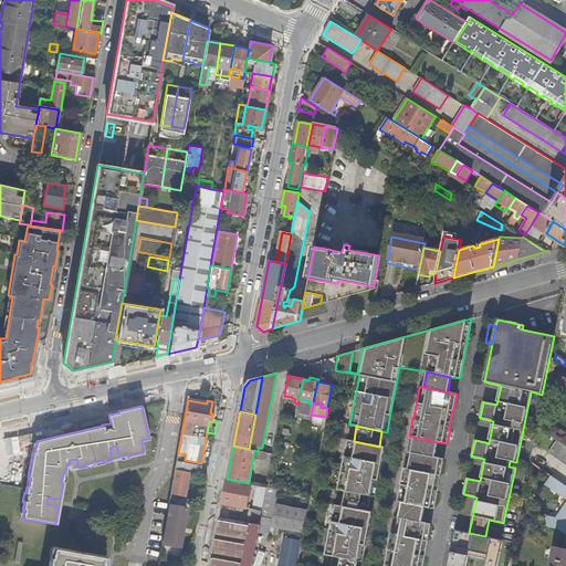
[(409,436),(406,452),(435,458),(438,442),(409,436)]
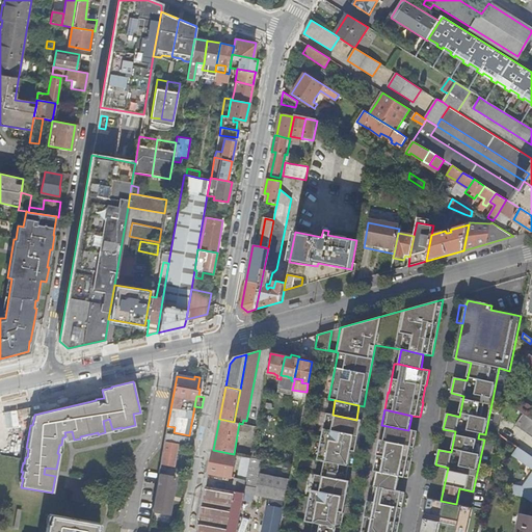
[(348,467),(352,468),(355,449),(354,449),(357,439),(362,421),(356,420),(333,415),(326,414),(317,460),(323,462),(348,467)]
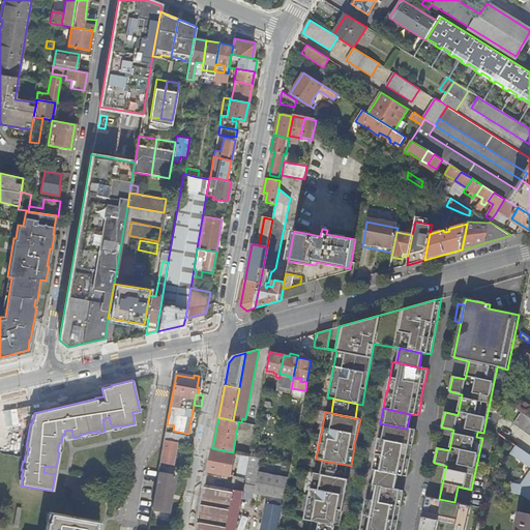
[(529,434),(529,417),(523,412),(514,423),(529,434)]
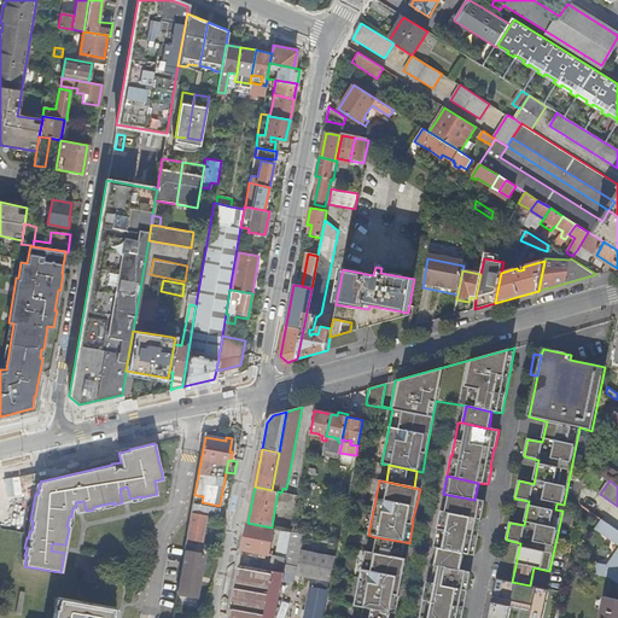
[(122,502),(130,501),(130,499),(127,487),(120,489),(122,502)]
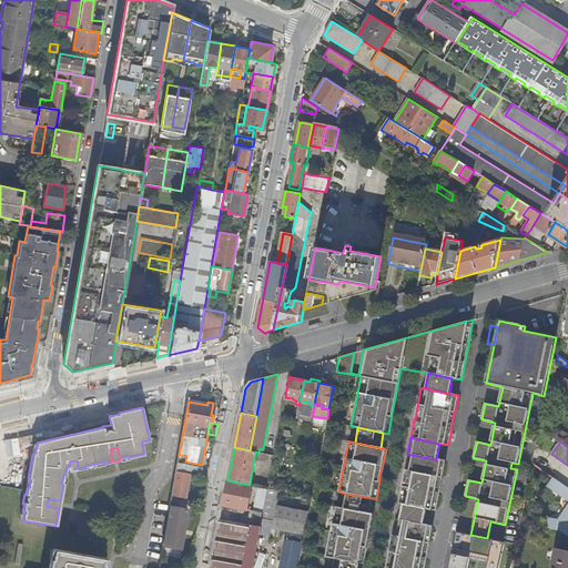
[(426,509),(435,511),(439,492),(438,492),(440,479),(442,479),(445,462),(436,459),(407,454),(404,473),(405,473),(402,485),(397,504),(403,505),(426,509)]
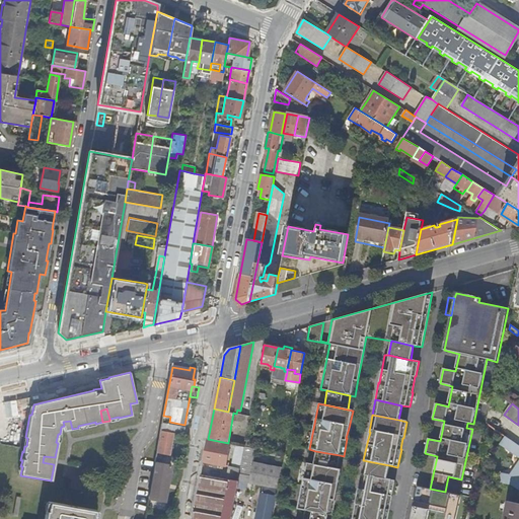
[(63,422),(64,426),(65,431),(72,429),(70,421),(63,422)]
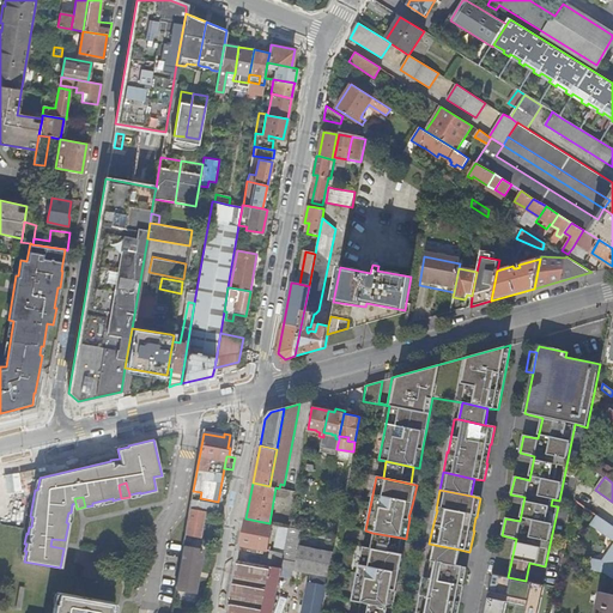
[(192,501),(189,508),(216,513),(217,505),(192,501)]
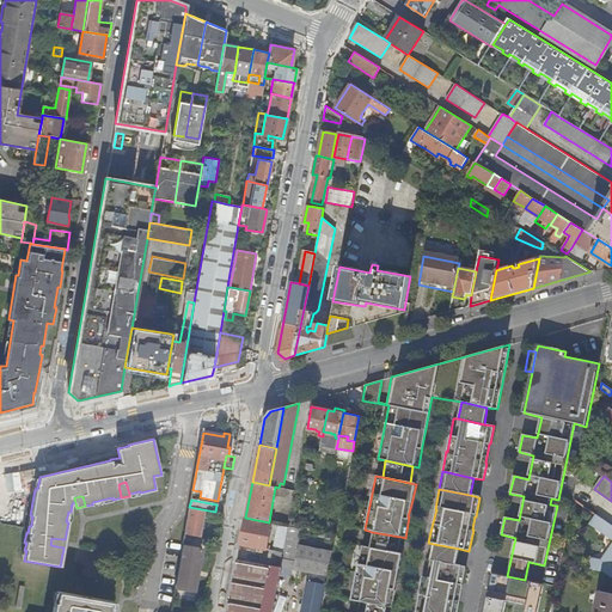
[(189,509),(185,533),(200,536),(204,512),(189,509)]
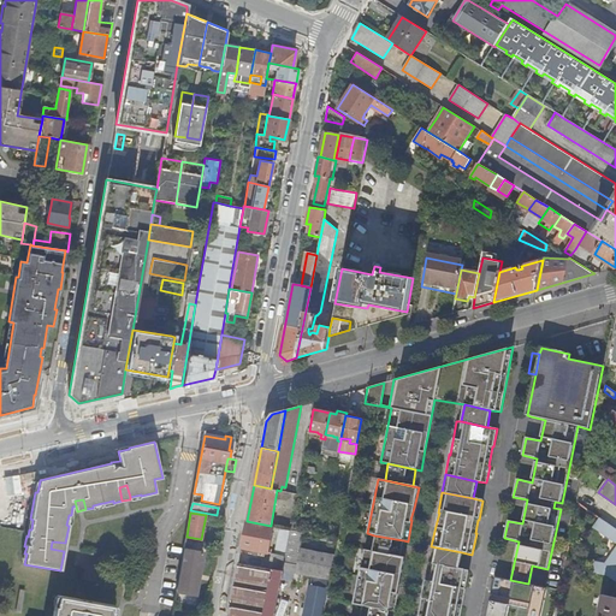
[(615,527),(605,520),(598,529),(615,542),(615,548),(605,564),(593,562),(592,573),(606,575),(615,581),(615,527)]
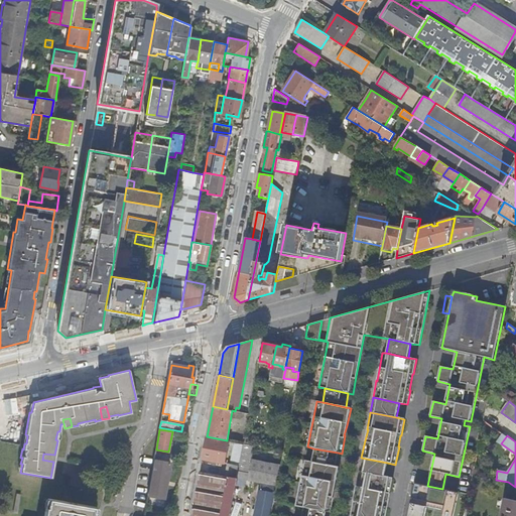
[(225,463),(229,443),(229,440),(227,440),(207,436),(203,459),(213,461),(218,462),(217,465),(222,466),(222,463),(225,463)]
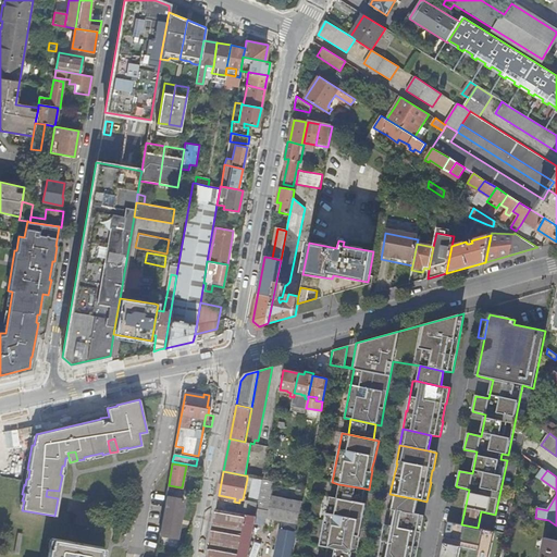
[(252,477),(252,480),(248,500),(246,500),(245,506),(257,508),(259,493),(262,479),(252,477)]
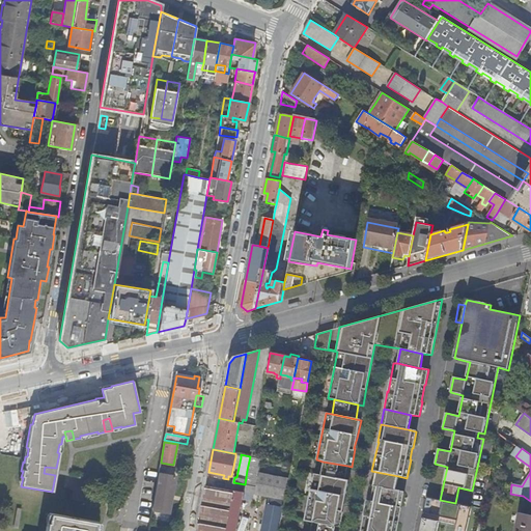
[(188,456),(179,455),(178,463),(186,465),(188,456)]
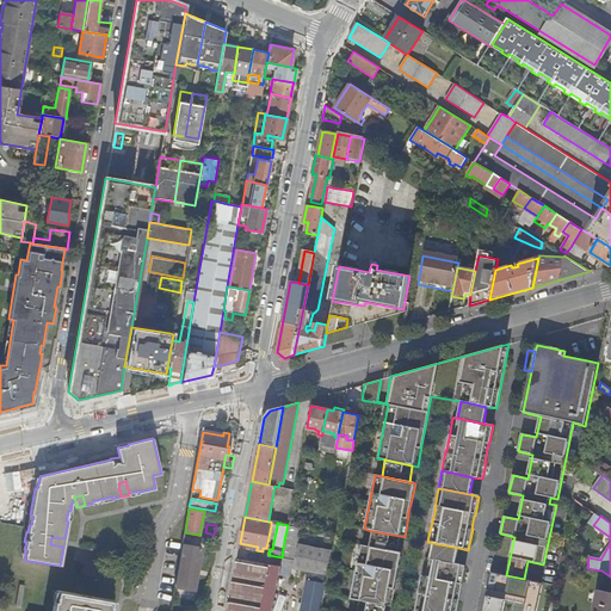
[(284,541),(297,544),(300,528),(288,525),(284,541)]
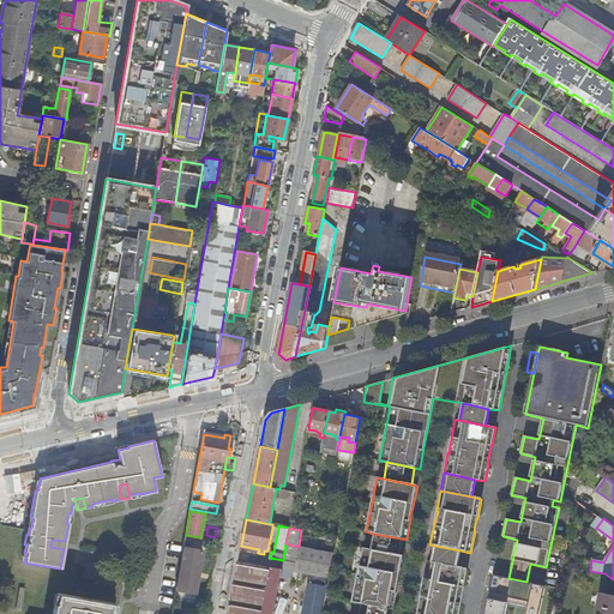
[(402,539),(373,534),(371,549),(398,554),(402,539)]
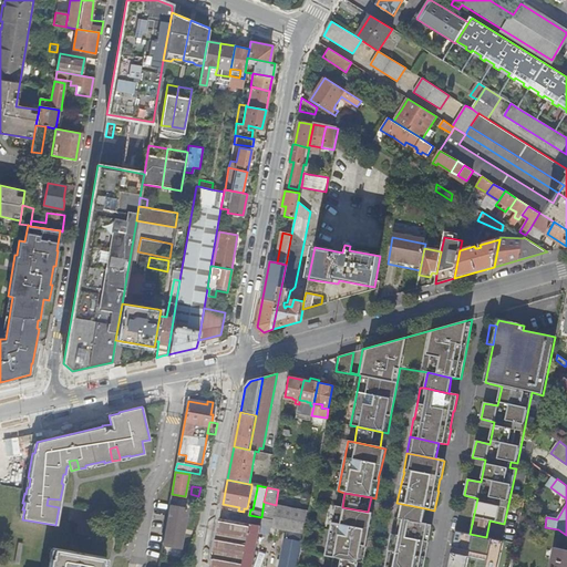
[(47,505),(59,507),(60,500),(48,498),(47,505)]
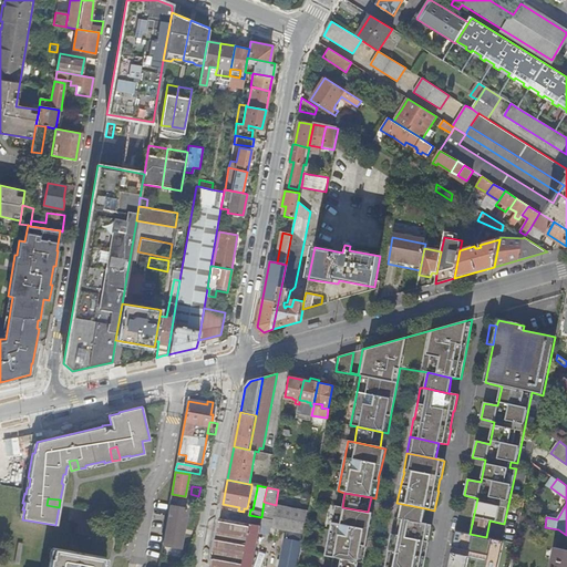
[(271,527),(276,505),(264,502),(261,517),(259,525),(270,527),(271,527)]
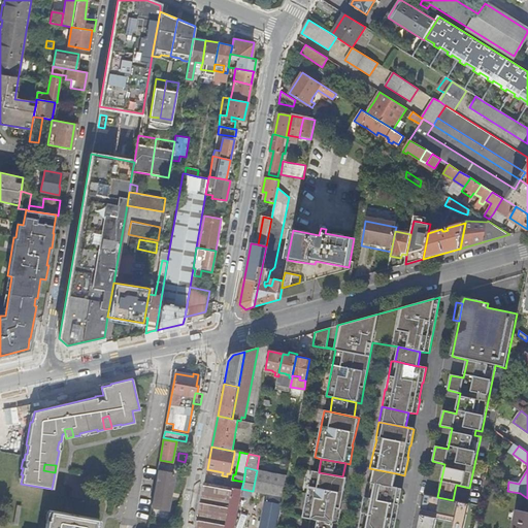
[(396,473),(374,469),(371,483),(394,487),(396,473)]
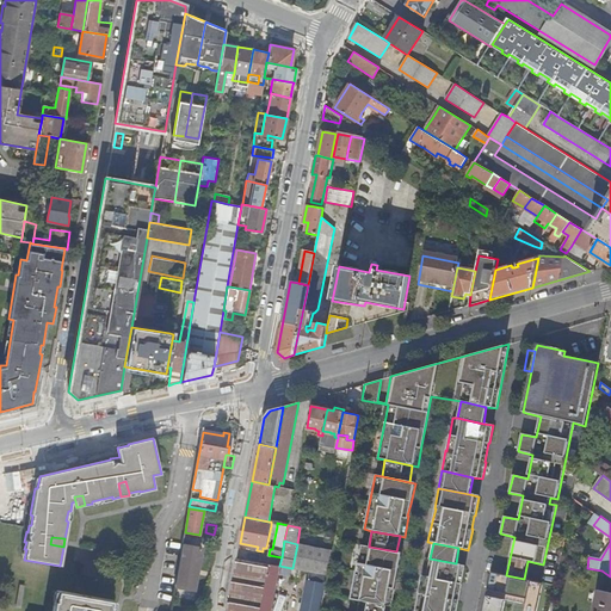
[(183,544),(176,586),(195,590),(202,548),(183,544)]
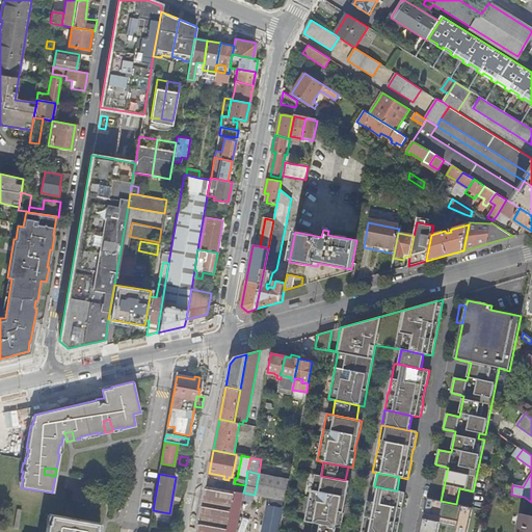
[(259,474),(255,495),(268,498),(271,498),(275,477),(259,474)]
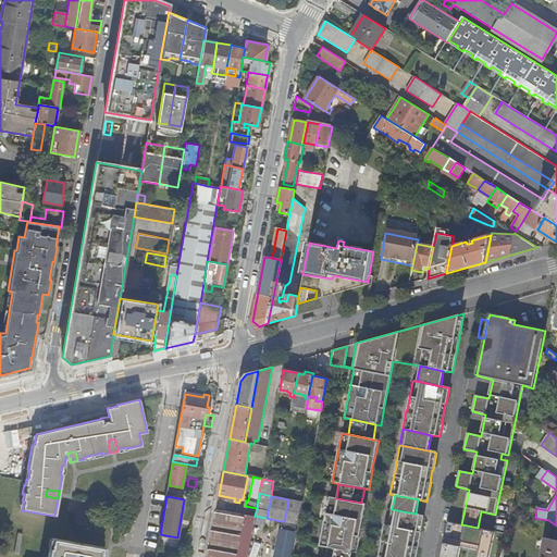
[(336,498),(329,496),(320,546),(327,547),(353,553),(356,553),(360,534),(359,534),(361,522),(362,522),(366,504),(361,503),(336,498)]
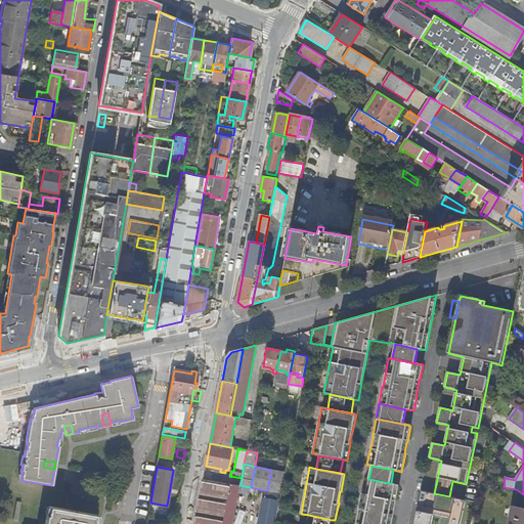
[(285,472),(271,470),(267,490),(280,493),(285,472)]
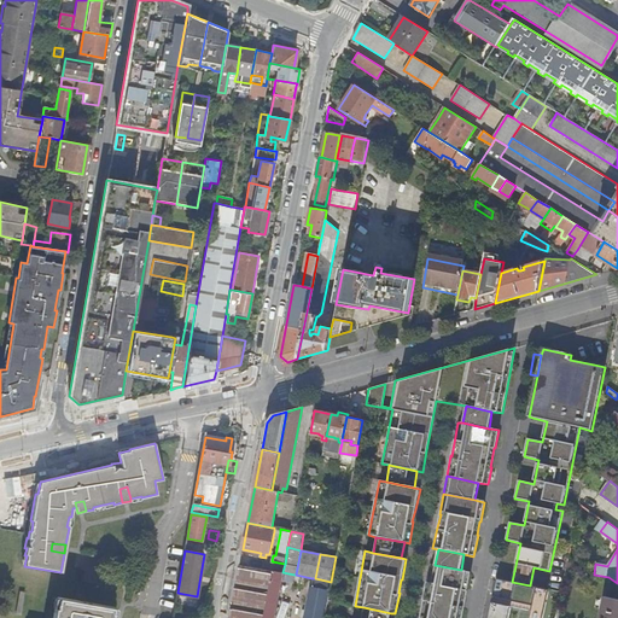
[(272,561),(270,570),(283,572),(285,564),(272,561)]
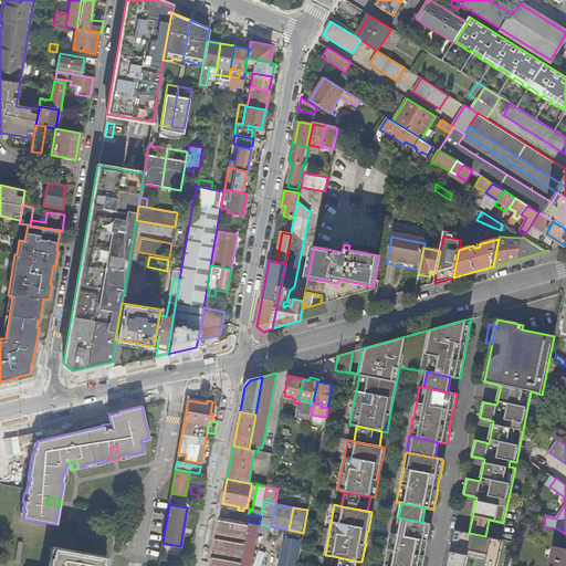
[(388,547),(384,565),(422,565),(425,554),(427,543),(431,524),(422,522),(398,517),(394,516),(390,536),(388,547)]
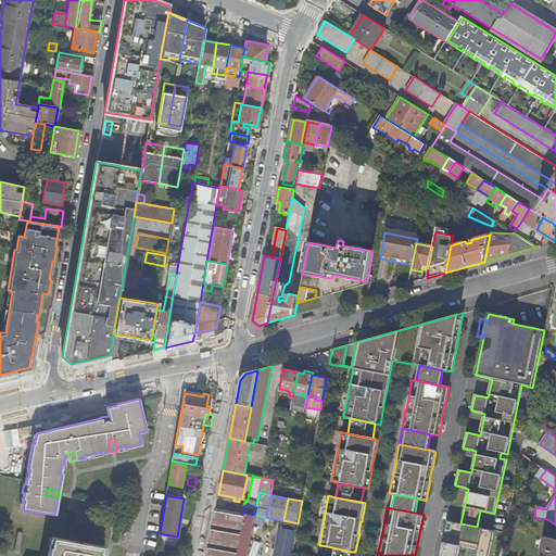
[(263,525),(265,517),(254,515),(243,513),(216,508),(206,555),(247,555),(254,523),(263,525)]
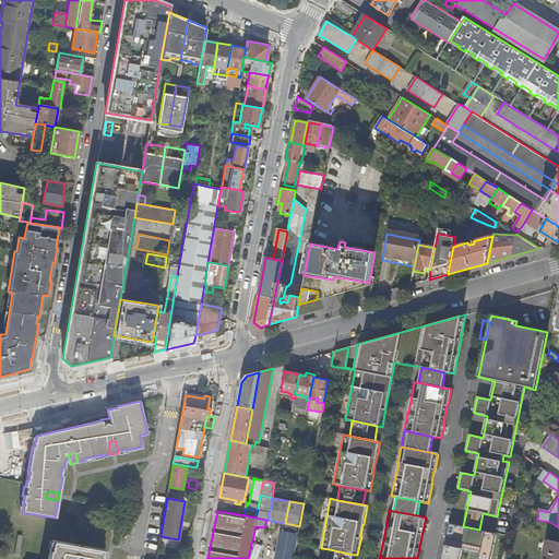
[(285,523),(282,523),(281,531),(298,534),(299,526),(285,523)]
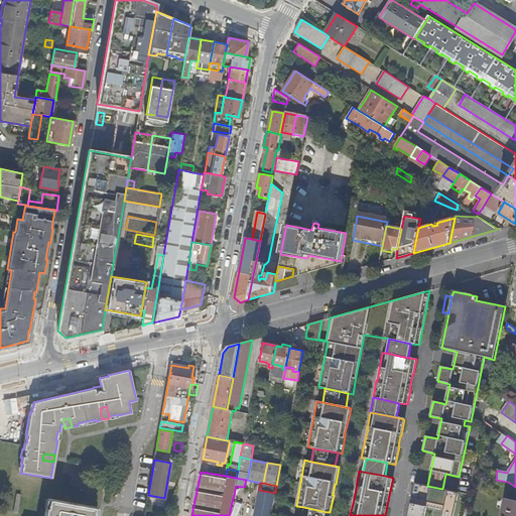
[(414,483),(410,503),(427,507),(442,510),(440,515),(452,515),(457,492),(442,489),(427,486),(414,483)]
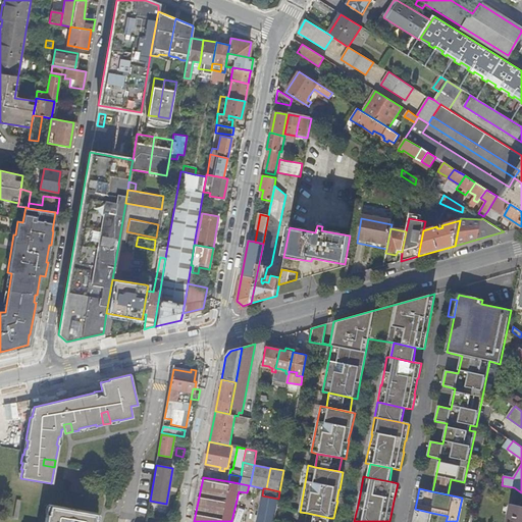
[(273,521),(278,499),(262,496),(256,521),(273,521)]
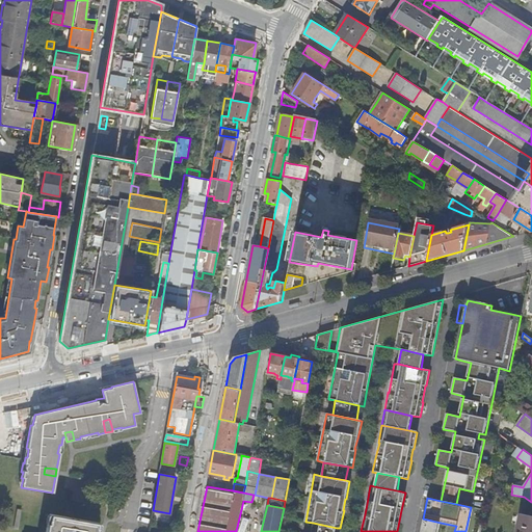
[(531,531),(531,515),(521,513),(515,531),(531,531)]
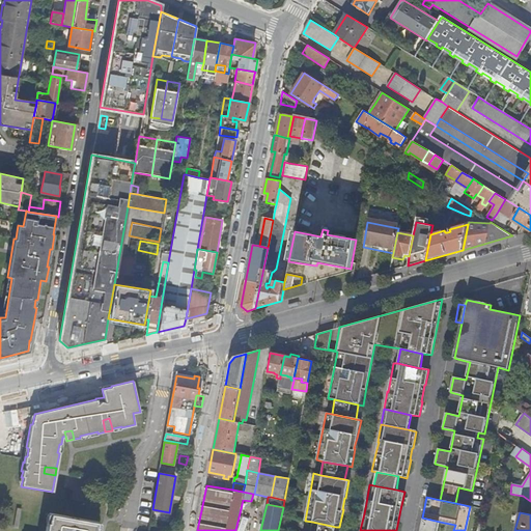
[(94,530),(96,522),(50,514),(48,524),(47,523),(45,530),(94,530)]
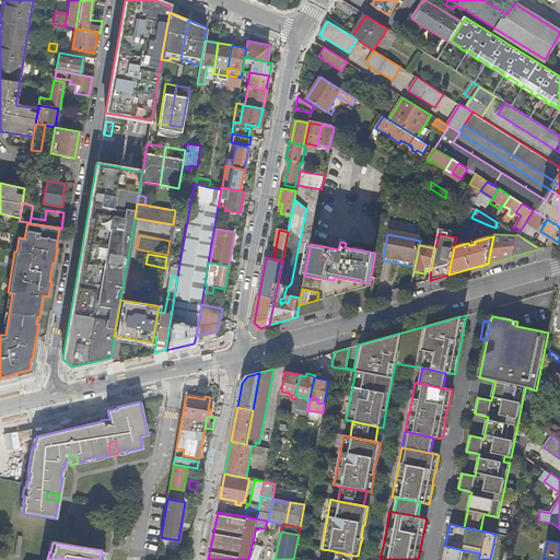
[(258,559),(261,547),(255,545),(252,559),(258,559)]
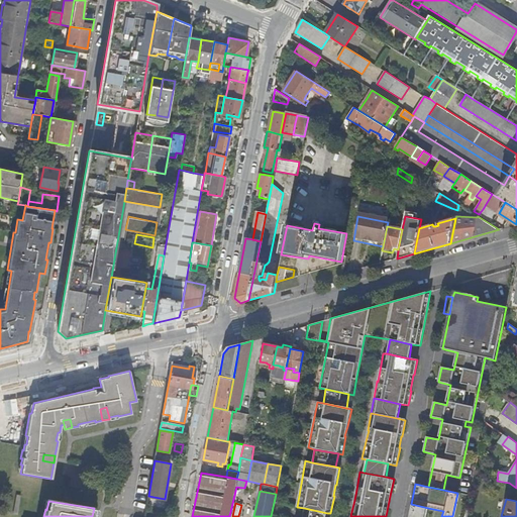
[(425,516),(428,508),(411,504),(408,516),(425,516)]
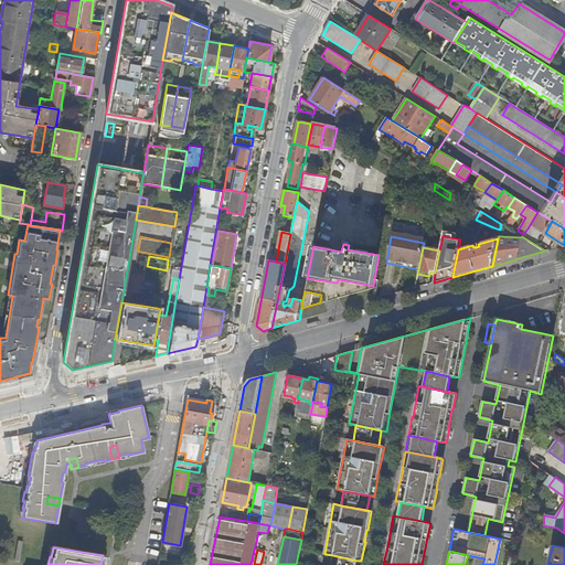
[(330,564),(355,564),(358,561),(332,555),(330,564)]
